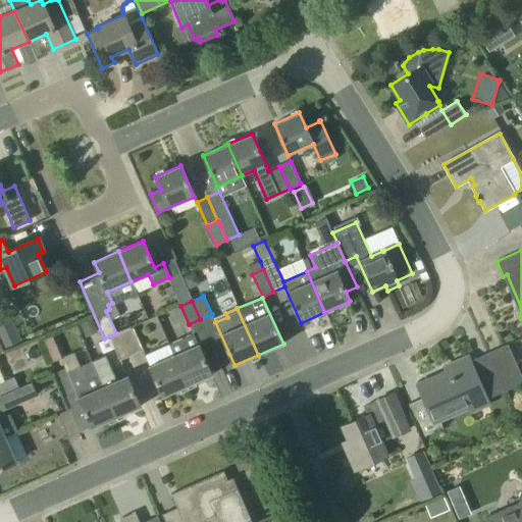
[(9,314),(0,317),(0,337),(4,348),(21,341),(9,314)]
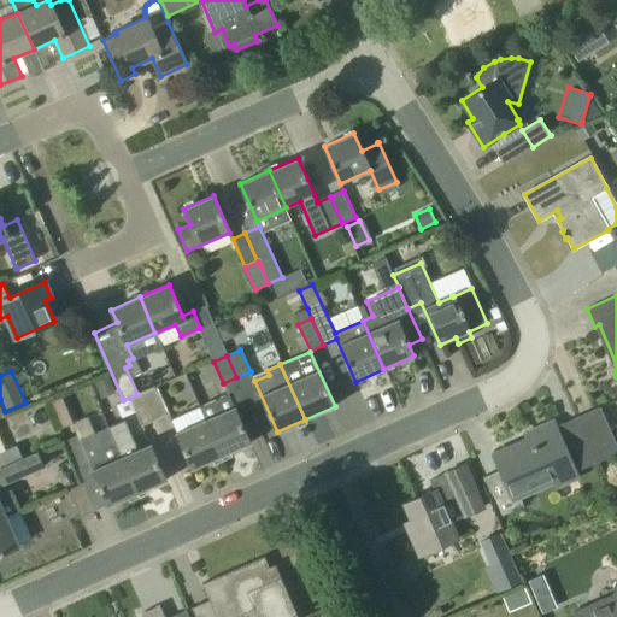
[(100,394),(113,388),(109,377),(95,382),(100,394)]
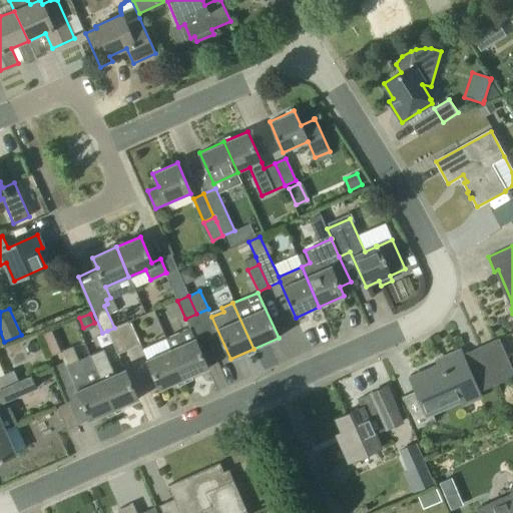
[(119,326),(129,349),(140,344),(130,321),(119,326)]
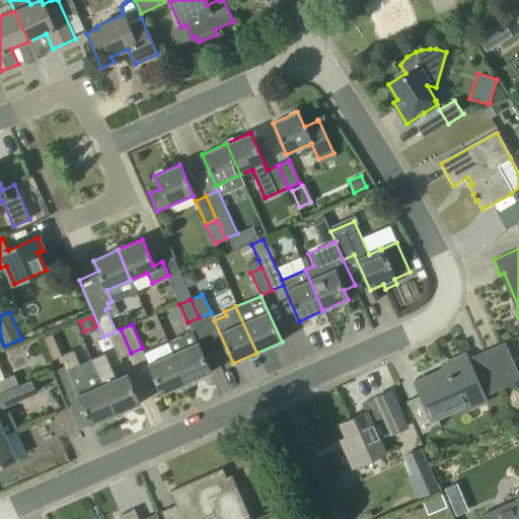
[(120,358),(131,353),(121,329),(116,331),(108,335),(120,358)]
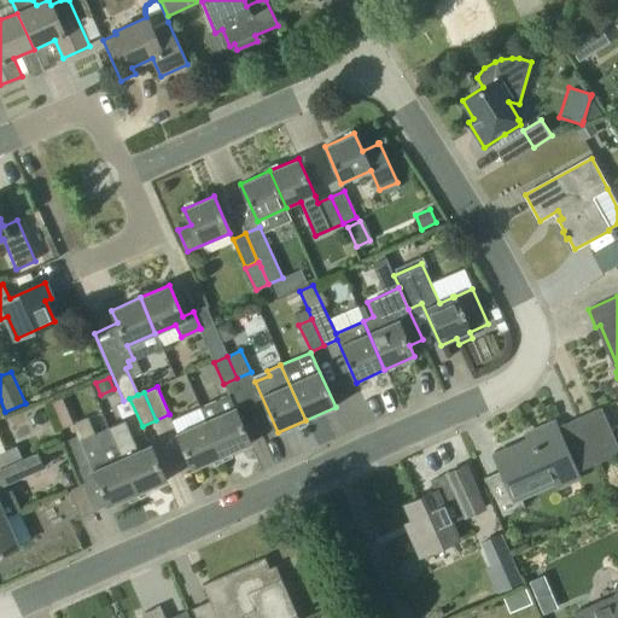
[(235,408),(234,408),(228,395),(199,407),(205,421),(205,420),(222,458),(251,444),(235,408)]
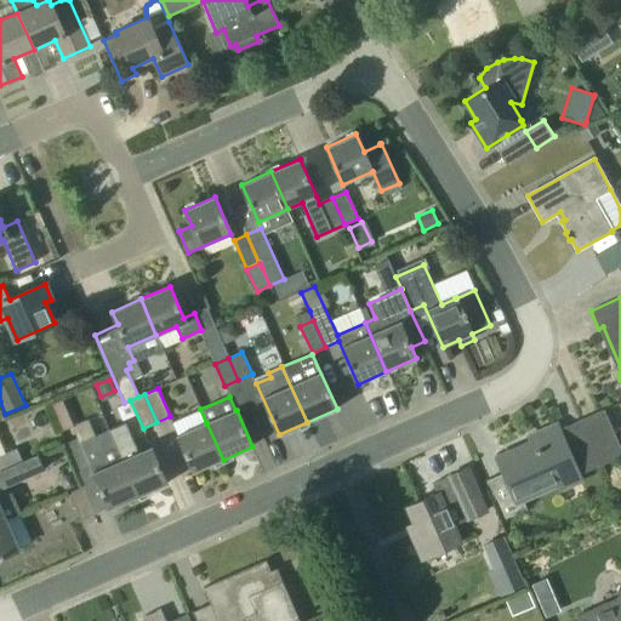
[(74,426),(62,400),(49,406),(61,432),(74,426)]
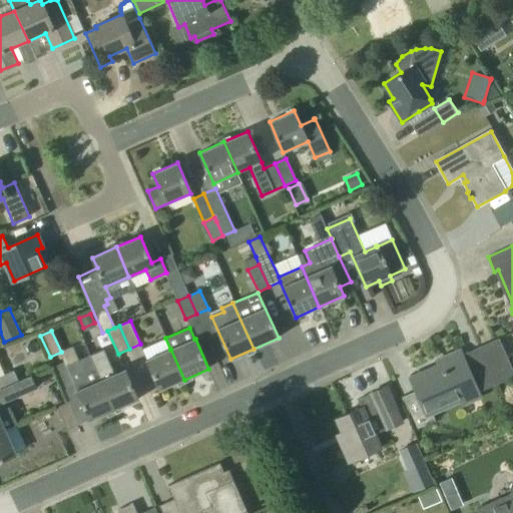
[(512,370),(499,339),(480,347),(497,384),(512,376),(512,370)]
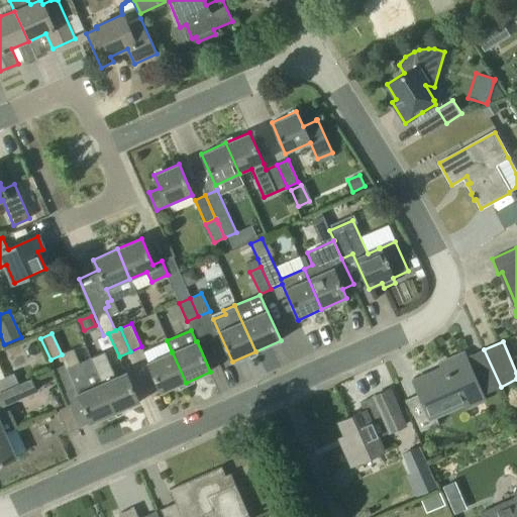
[(476,381),(479,379),(486,394),(501,387),(484,349),(466,357),(463,353),(440,364),(443,371),(429,378),(428,375),(414,382),(429,416),(416,421),(421,431),(438,424),(434,413),(462,401),(460,395),(478,387),(482,398),(483,398),(476,381)]
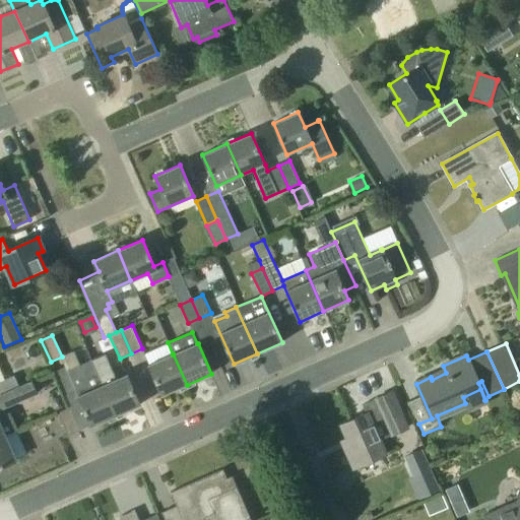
[(126,374),(116,379),(105,353),(90,360),(115,416),(140,405),(126,374)]
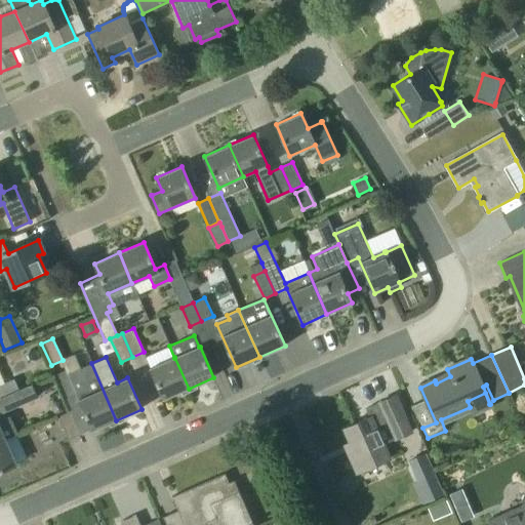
[(164,399),(189,389),(174,357),(174,358),(151,368),(164,399)]
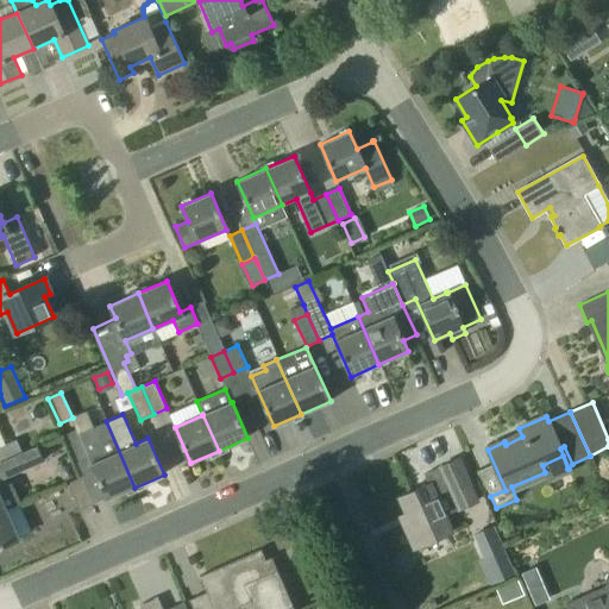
[(135,488),(106,421),(105,420),(77,432),(76,429),(63,434),(79,469),(92,463),(107,500),(135,488)]
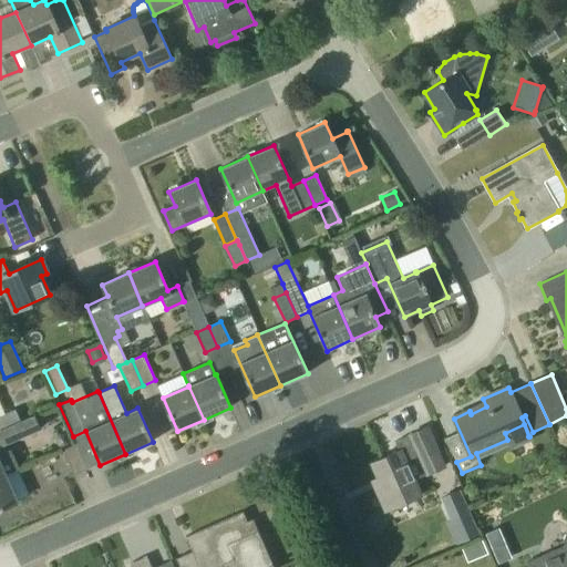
[(0,431),(21,423),(20,421),(16,410),(0,415),(0,431)]
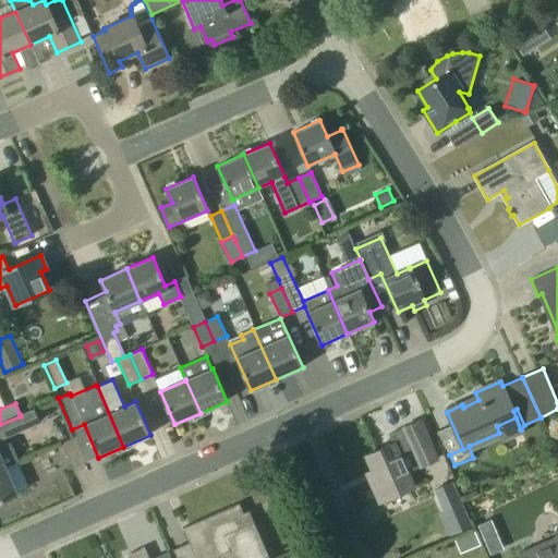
[(34,409),(20,414),(21,416),(0,424),(0,438),(2,437),(39,422),(34,409)]
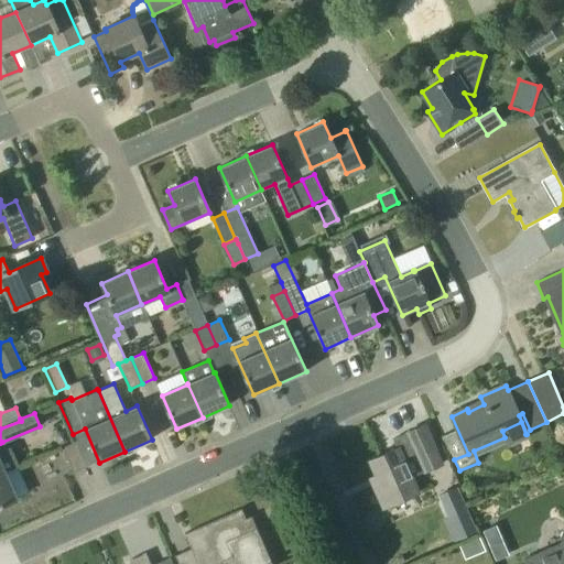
[(410,474),(441,459),(424,425),(392,440),(397,448),(370,461),(381,487),(376,490),(383,508),(418,492),(410,474)]
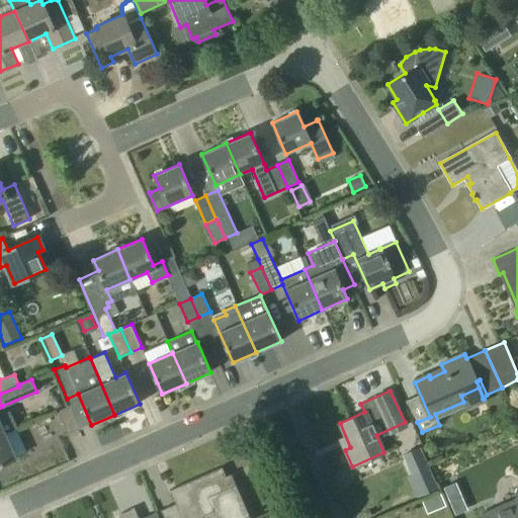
[(79,429),(71,411),(69,406),(57,411),(68,434),(79,429)]
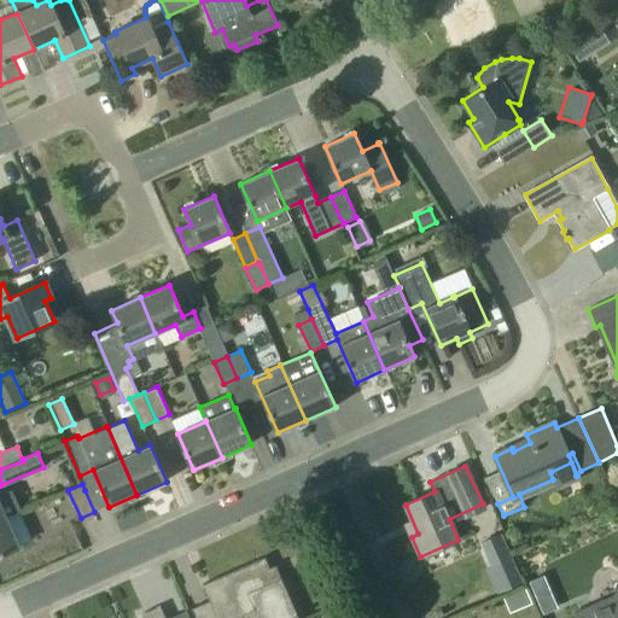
[(12,489),(0,493),(0,520),(7,517),(21,511),(12,489)]
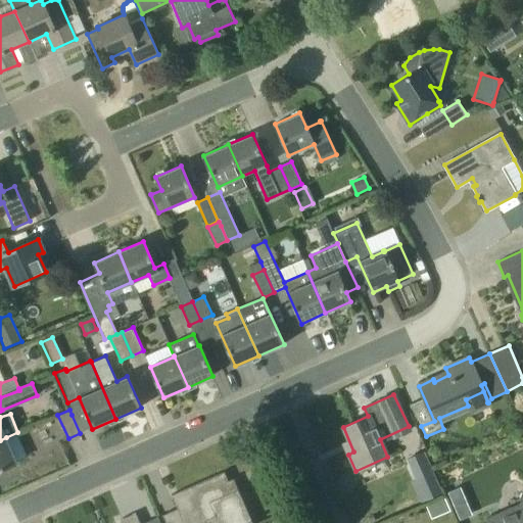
[(6,437),(0,440),(0,469),(16,462),(6,437)]
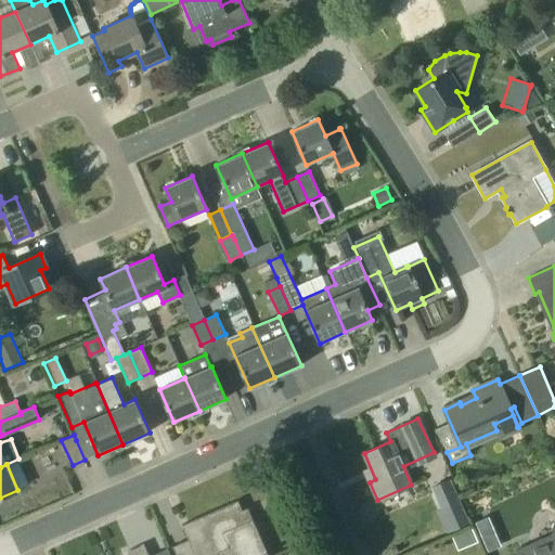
[(430,487),(439,506),(450,530),(468,521),(449,479),(431,487),(430,487)]
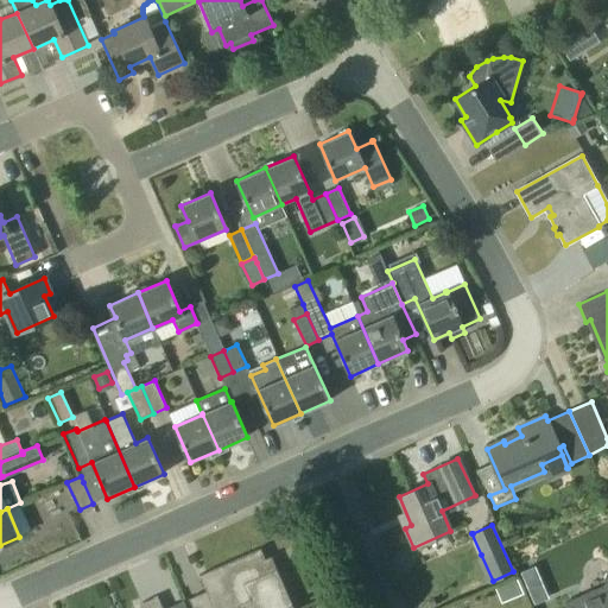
[(232,607),(255,597),(259,607),(293,607),(276,569),(271,571),(260,549),(200,576),(206,591),(201,594),(207,607),(232,607)]
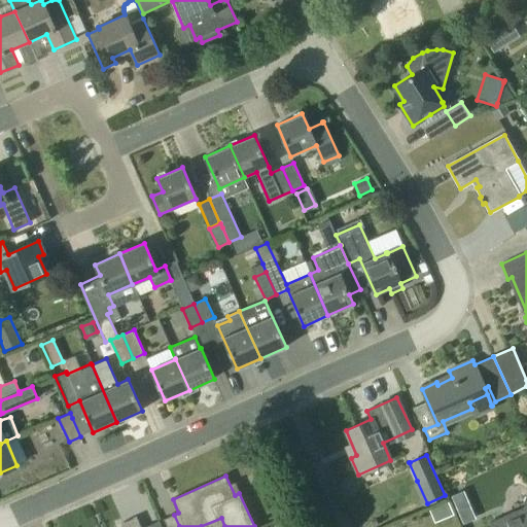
[(526,526),(526,496),(525,497),(523,503),(525,507),(487,524),(487,526),(526,526)]
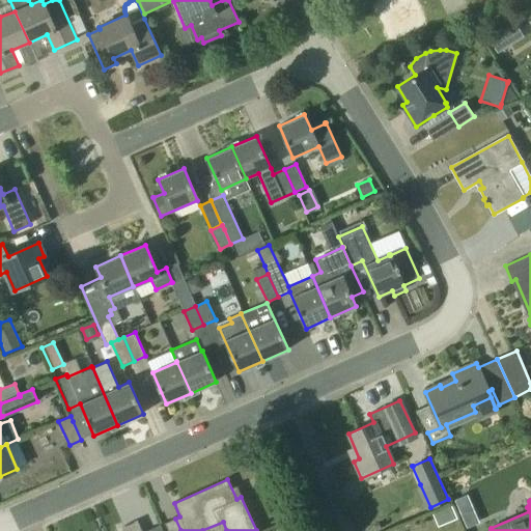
[(141,530),(137,521),(121,528),(122,530),(141,530)]
